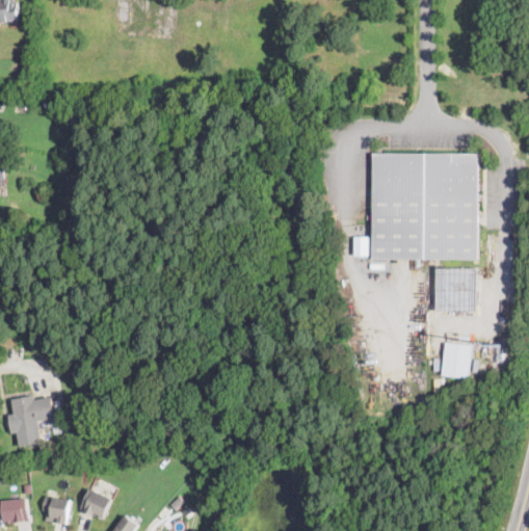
[(0,0),(12,0),(12,2),(17,6),(16,22),(0,22),(0,0)]
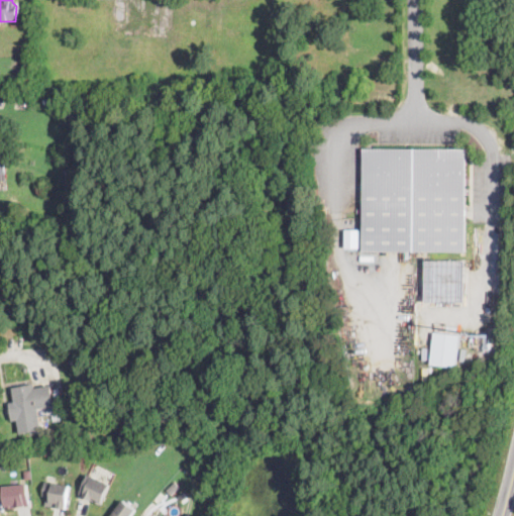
[(12,92),(11,101),(2,100),(3,91),(12,92)]
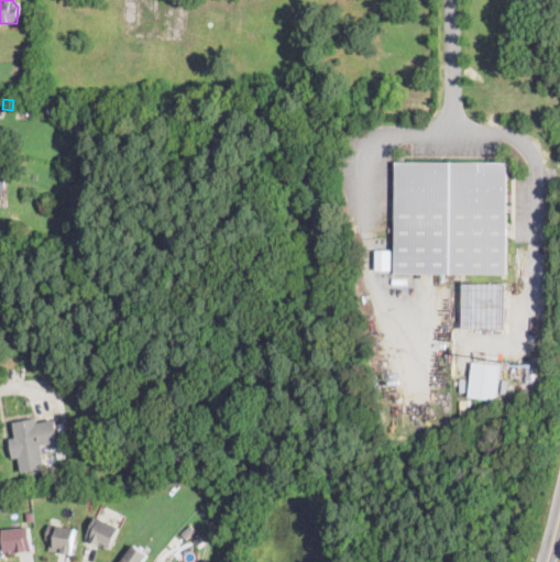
[(504,244),(504,275),(392,274),(392,238),(393,163),(505,164),(504,244)]
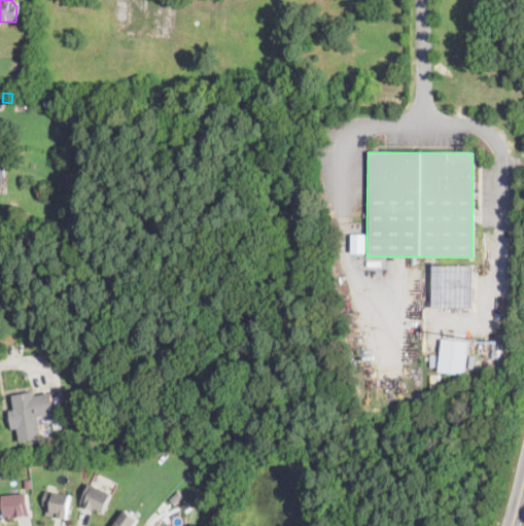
[(363,234),(349,234),(349,253),(363,252),(363,234)]
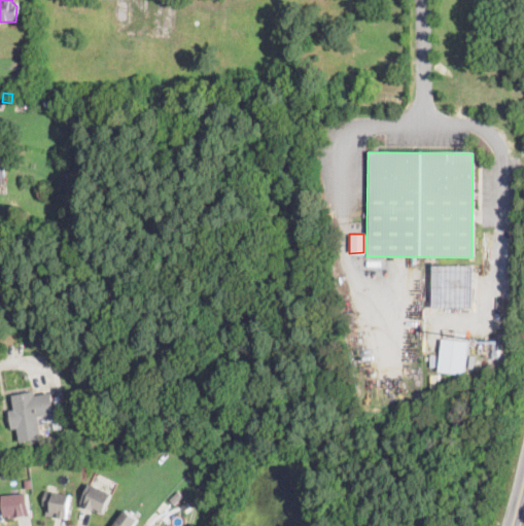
[(472,266),(470,309),(430,309),(430,266),(472,266)]
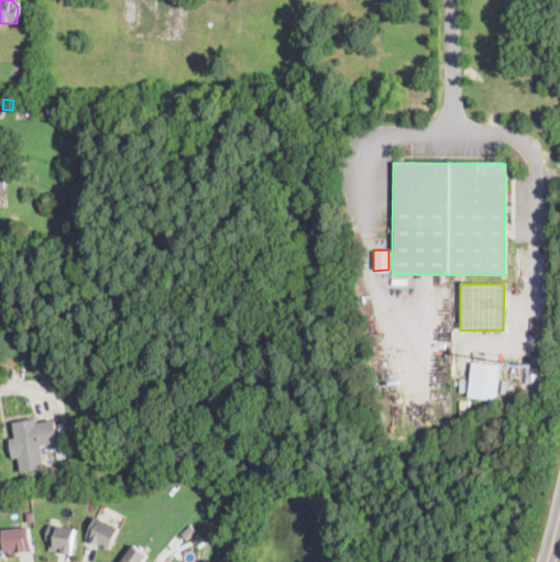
[(501,366),(496,401),(469,399),(472,363),(501,366)]
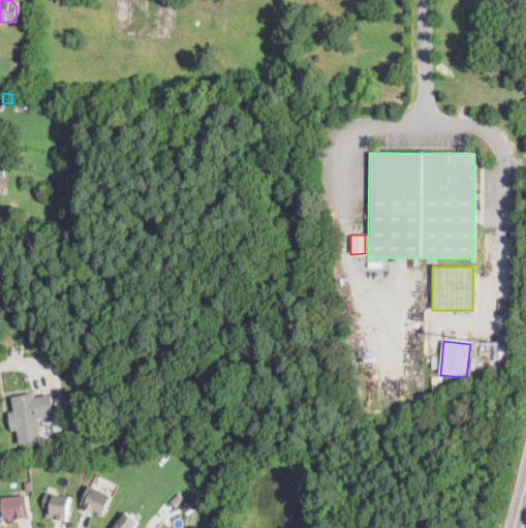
[(32,394),(33,399),(50,396),(54,416),(37,420),(40,440),(19,444),(17,430),(11,431),(8,417),(8,413),(12,412),(10,398),(32,394)]
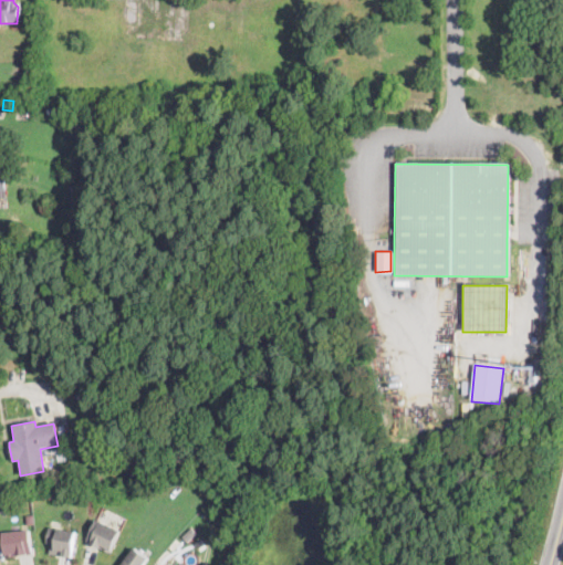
[(31,522),(24,523),(22,515),(30,514),(31,522)]
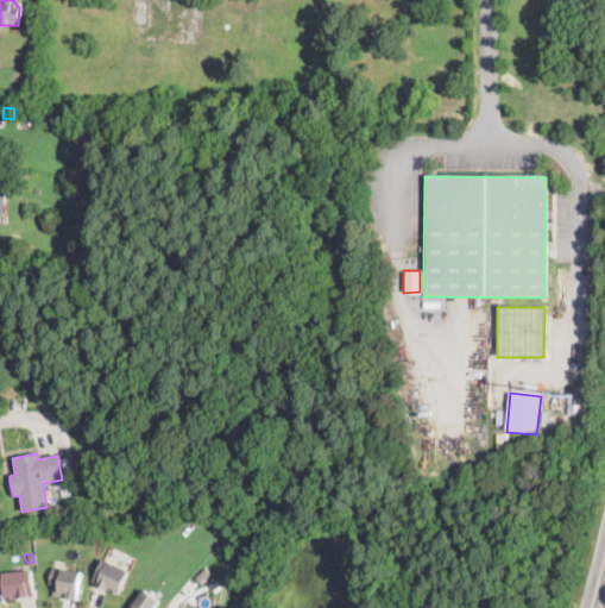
[(127,570),(115,595),(95,584),(98,581),(92,578),(101,558),(127,570)]
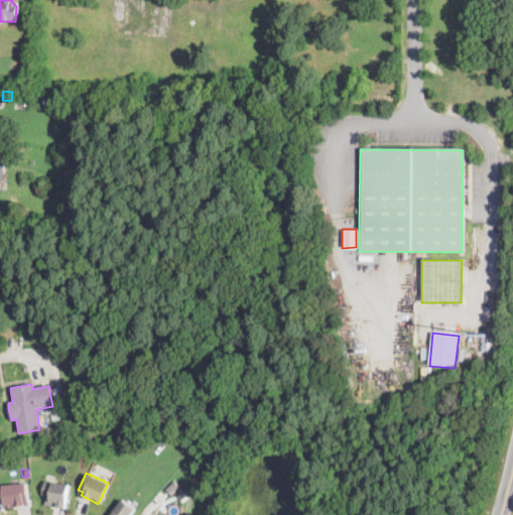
[(67,484),(63,507),(42,504),(44,495),(39,495),(42,480),(67,484)]
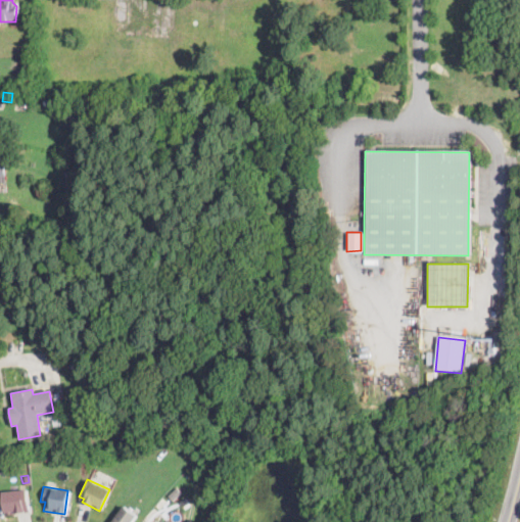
[(24,511),(24,512),(5,514),(5,512),(3,512),(1,491),(26,489),(28,511),(24,511)]
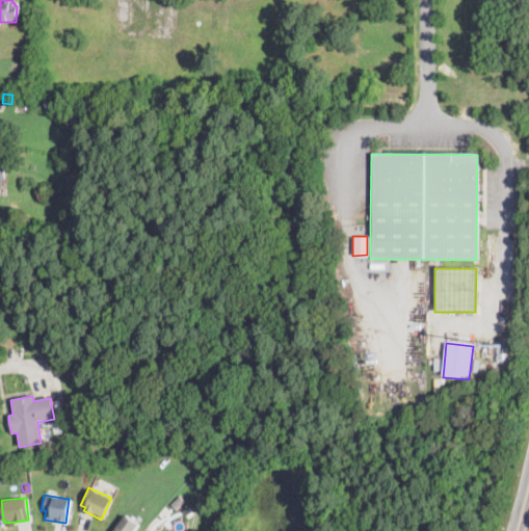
[(178,505),(174,508),(169,503),(175,500),(178,505)]
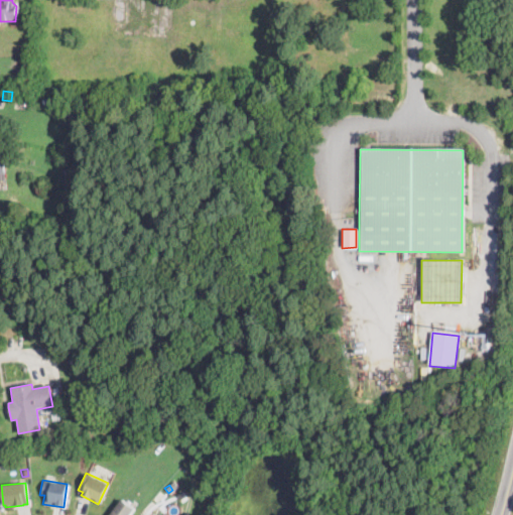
[(134,508),(129,514),(108,514),(120,498),(134,508)]
